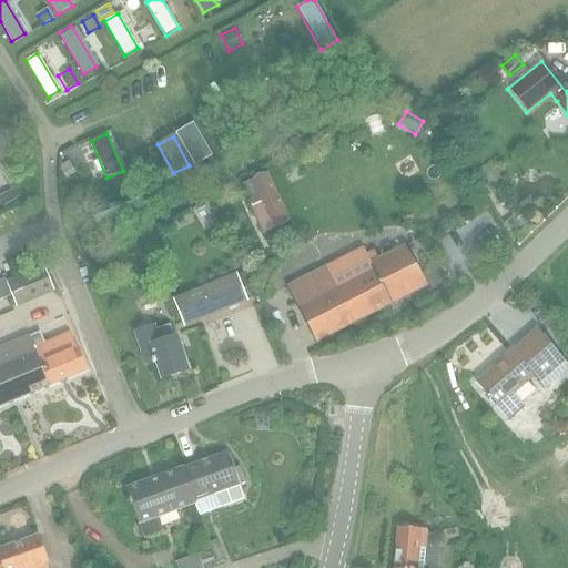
[(68,161),(58,166),(64,178),(74,172),(68,161)]
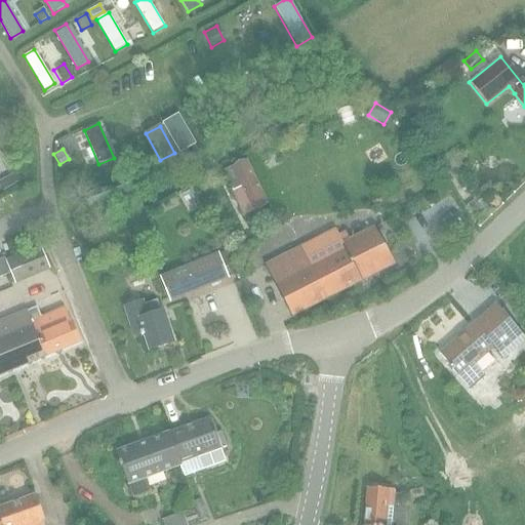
[(268,202),(247,160),(224,170),(233,190),(231,191),(243,215),(253,210),(253,209),(268,202)]
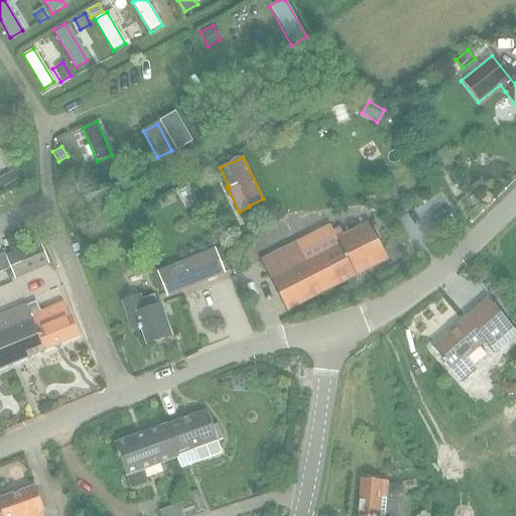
[(9,172),(0,177),(0,183),(2,187),(13,180),(9,172)]
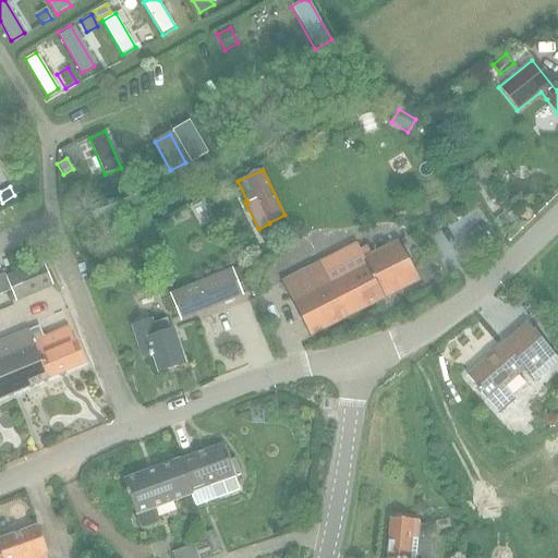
[(87,233),(75,238),(82,254),(94,249),(87,233)]
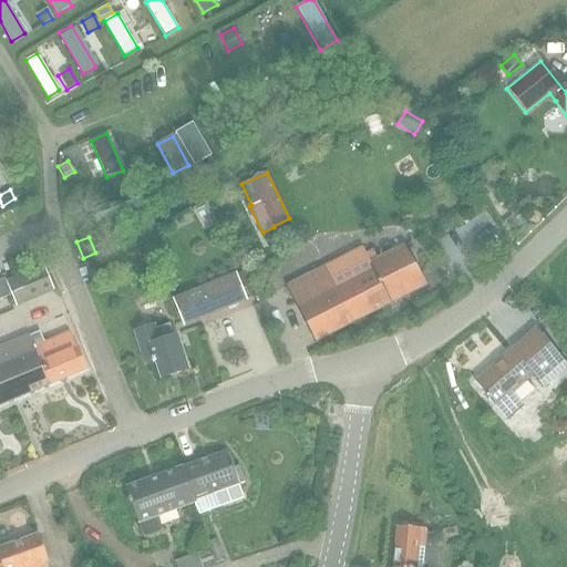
[(388,305),(426,284),(404,245),(370,263),(362,247),(286,286),(315,341),(367,315),(388,305)]
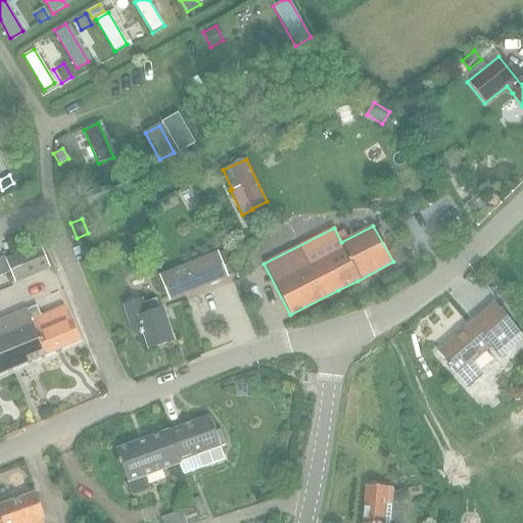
[(0,275),(10,271),(15,283),(50,269),(40,244),(5,258),(3,255),(0,256),(0,275)]
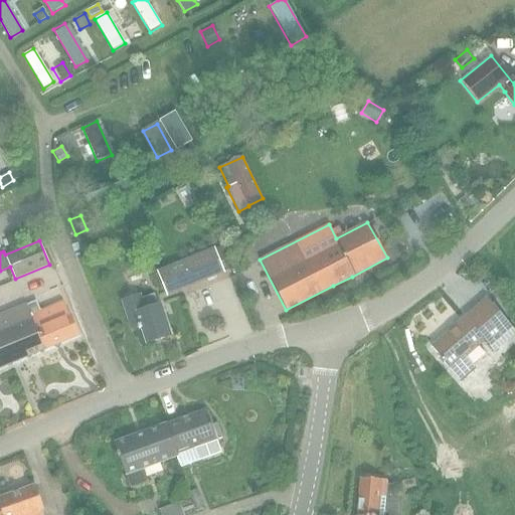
[(168,268),(156,273),(165,296),(178,291),(223,272),(214,249),(168,268)]
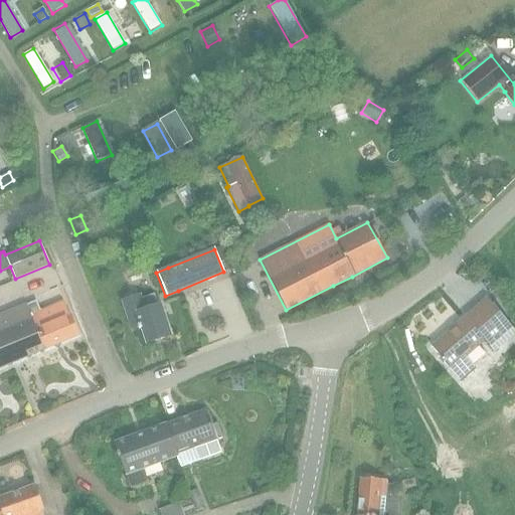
[(145,342),(145,343),(171,335),(170,334),(161,306),(161,305),(157,306),(154,294),(141,298),(140,296),(122,302),(131,328),(137,326),(138,329),(140,328),(145,342)]
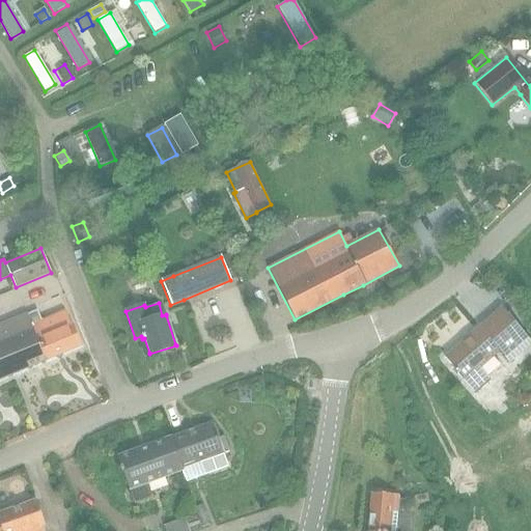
[(530,342),(500,308),(444,357),(455,369),(454,370),(474,393),(490,380),(483,372),(480,369),(499,352),(509,363),(530,343),(530,342)]
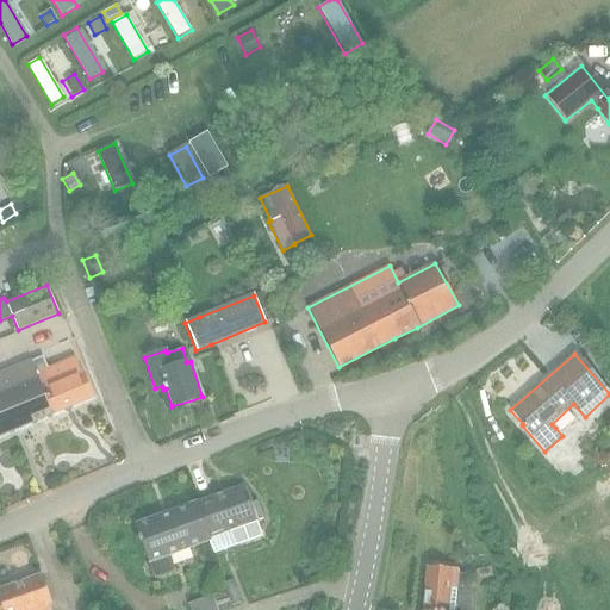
[(44,355),(33,360),(53,415),(54,415),(95,398),(85,373),(78,356),(49,367),(44,355)]
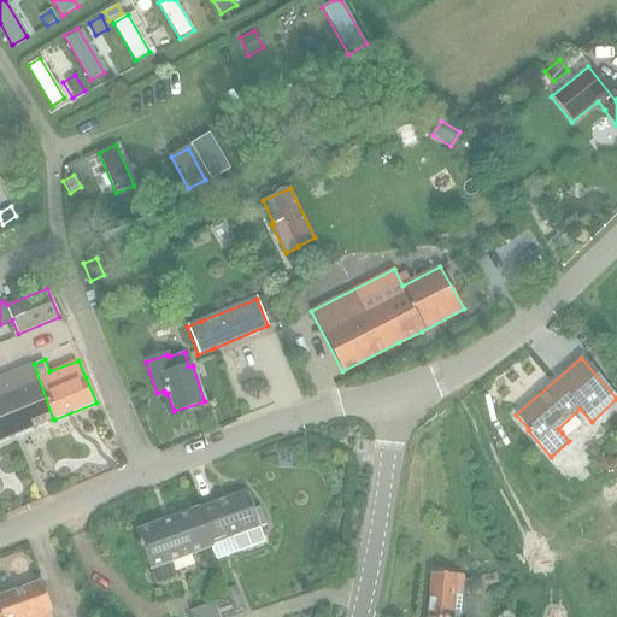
[(53,419),(34,364),(0,376),(0,440),(53,419)]
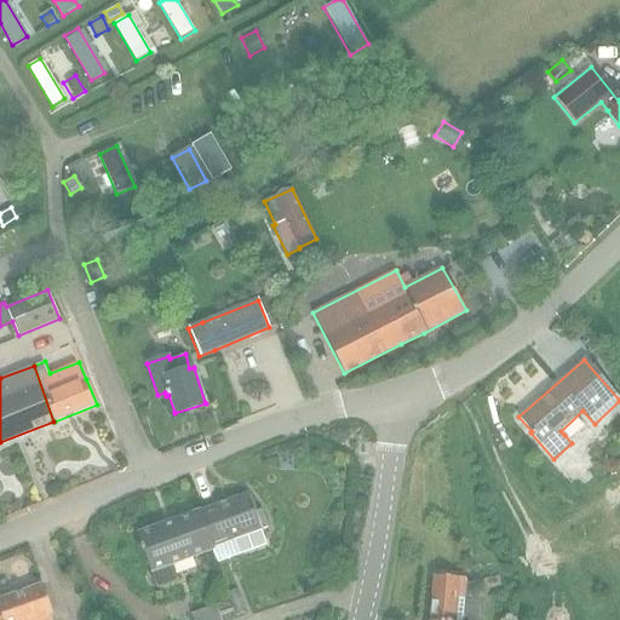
[(247,493),(205,509),(219,545),(237,538),(244,554),(267,545),(260,529),(268,528),(260,509),(254,511),(247,493)]
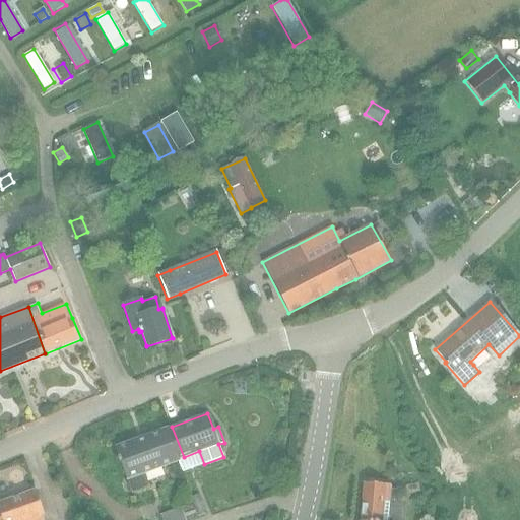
[(184,457),(172,427),(115,447),(127,479),(127,478),(143,473),(179,460),(178,459),(184,457)]
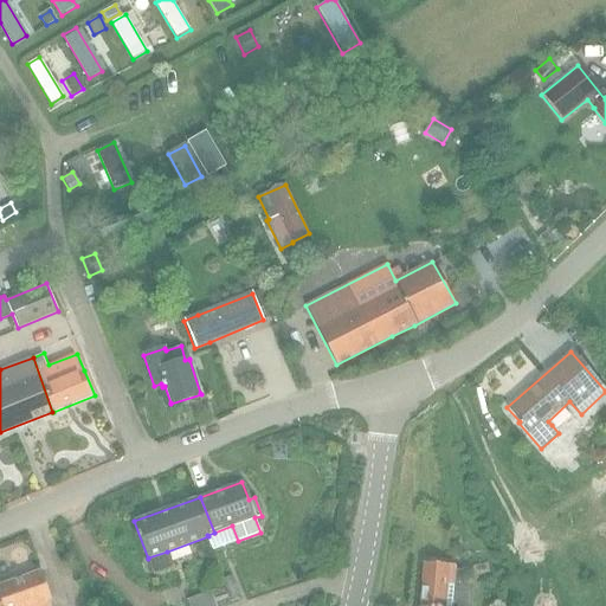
[(468,605),(470,585),(465,585),(466,571),(455,569),(455,565),(423,562),(418,605),(468,605)]
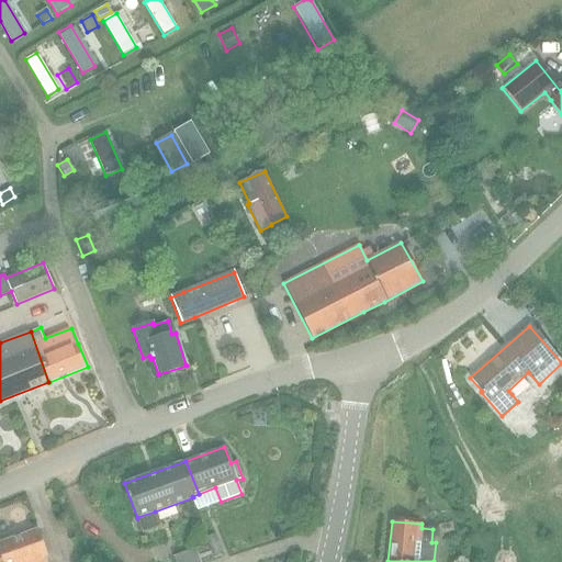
[(451,521),(439,525),(441,532),(449,531),(453,530),(452,525),(451,521)]
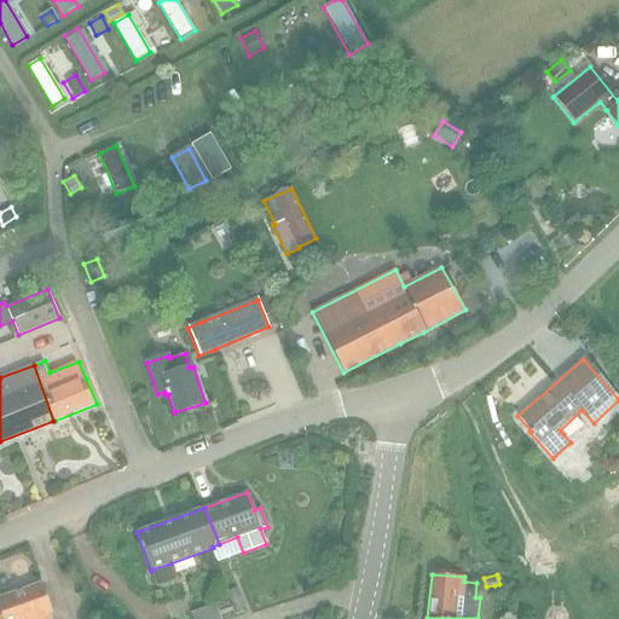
[(47,618),(47,614),(52,612),(42,583),(0,597),(0,618),(47,618)]
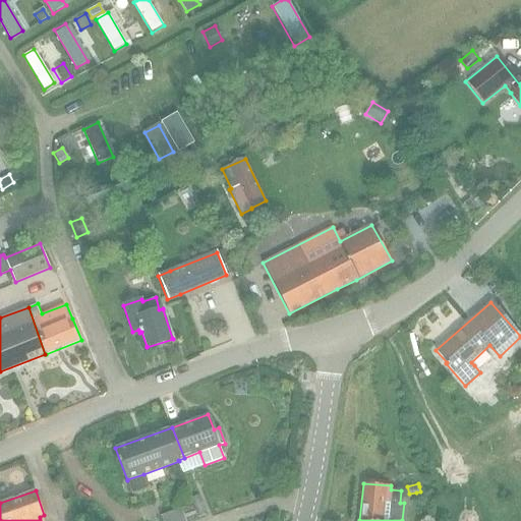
[(162,520),(184,520),(181,511),(161,518),(162,520)]
